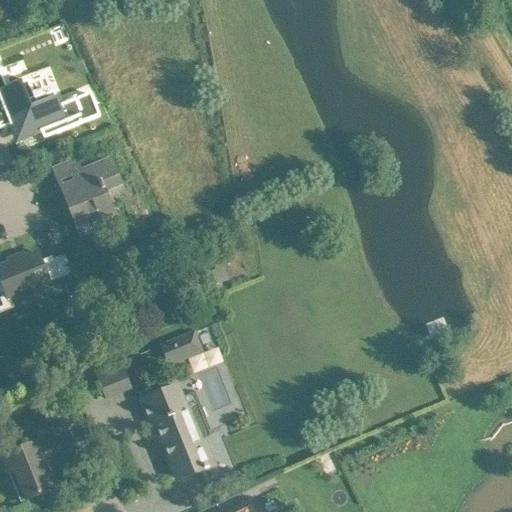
[(0,72),(0,129),(10,126),(10,127),(11,127),(11,125),(18,122),(19,124),(19,123),(22,129),(21,130),(22,131),(39,124),(42,131),(40,132),(40,134),(41,133),(44,139),(100,117),(95,105),(95,106),(90,95),(75,101),(60,107),(58,103),(54,93),(44,97),(43,92),(33,96),(28,82),(17,86),(17,85),(7,89),(0,72)]
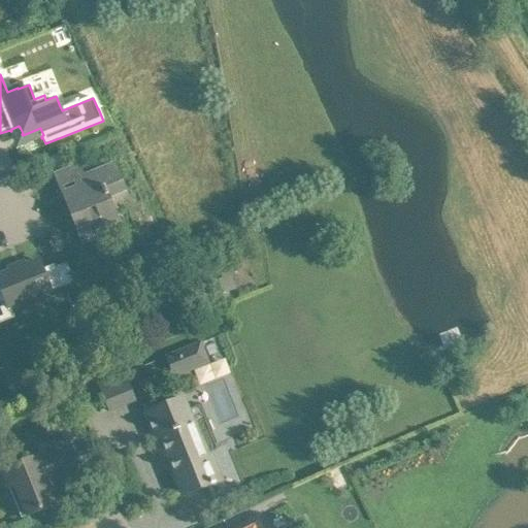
[(113,166),(93,173),(73,182),(79,197),(67,202),(85,243),(97,238),(96,233),(118,225),(106,197),(123,190),(113,166)]
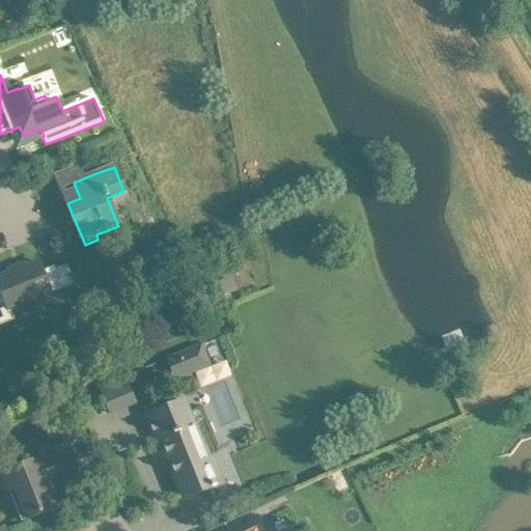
[(43,272),(39,262),(0,278),(0,303),(4,302),(7,310),(62,288),(54,267),(43,272)]
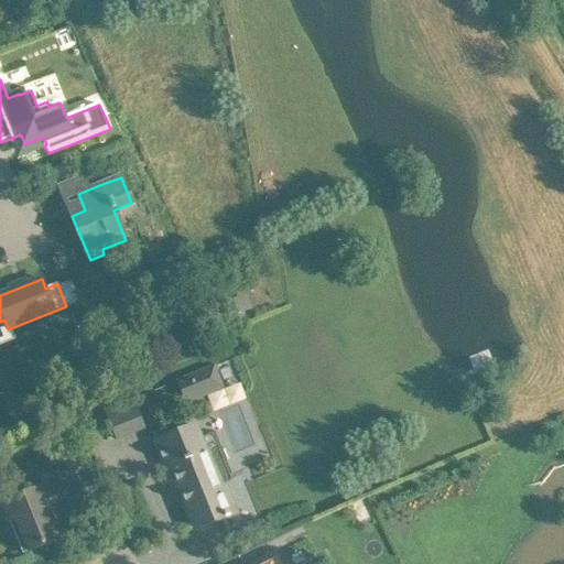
[(228,316),(250,307),(245,292),(223,301),(228,316)]
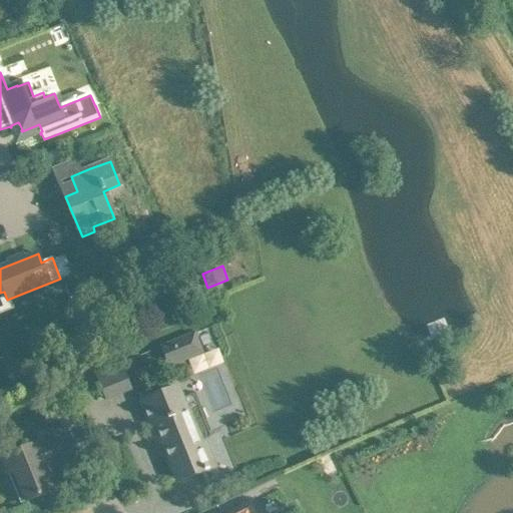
[(160,346),(170,368),(204,353),(195,332),(160,346)]
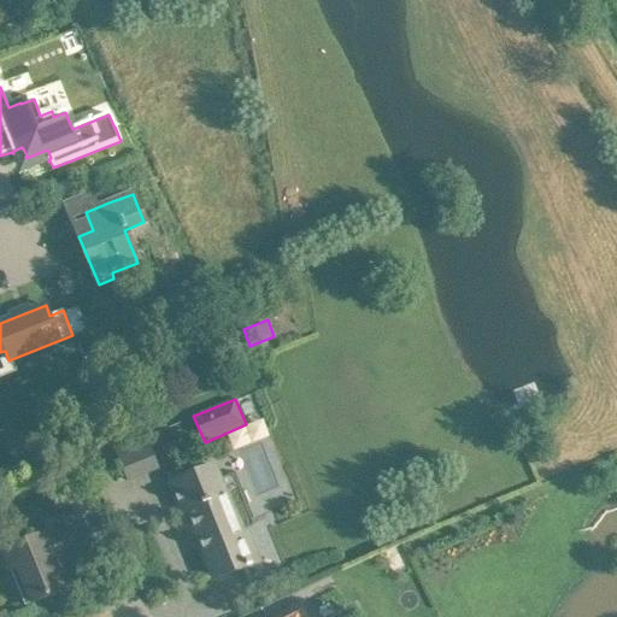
[(19,444),(5,450),(10,462),(24,457),(19,444)]
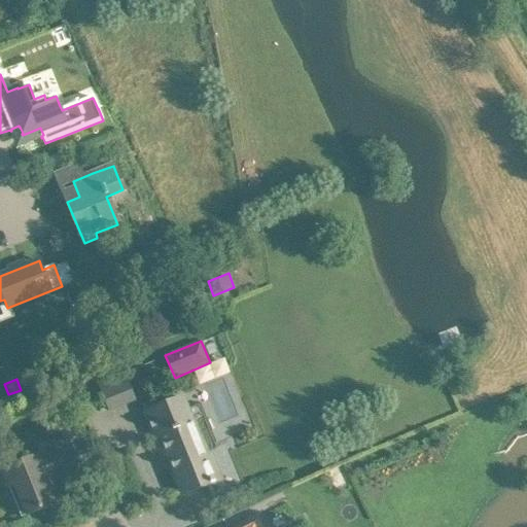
[(93,395),(100,421),(137,410),(129,385),(93,395)]
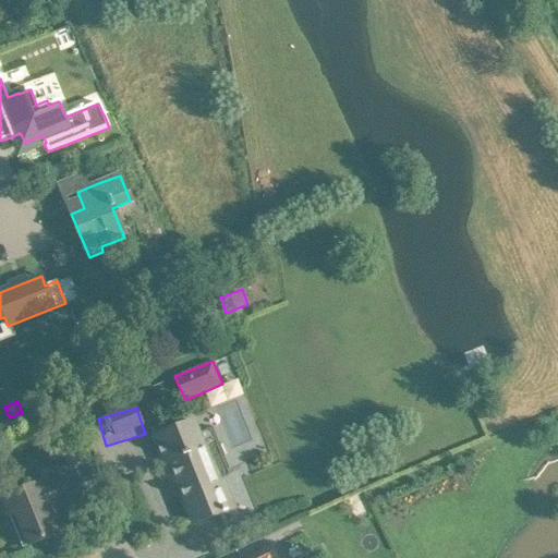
[(194,422),(174,429),(154,438),(167,469),(171,468),(193,522),(215,513),(216,517),(228,511),(227,511),(233,508),(223,485),(219,486),(194,422)]
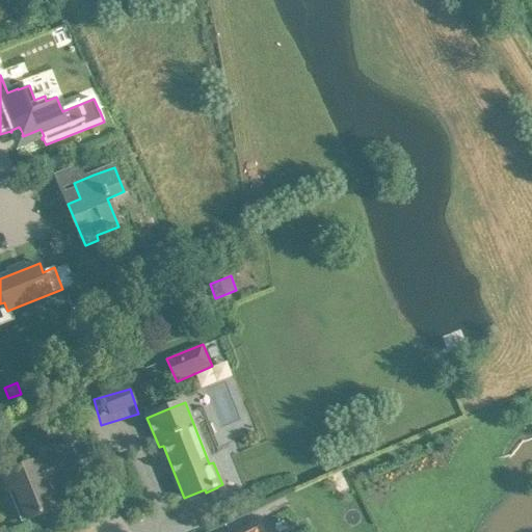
[(15,489),(20,501),(27,521),(60,507),(51,484),(65,478),(67,479),(83,472),(70,437),(37,450),(41,459),(2,476),(9,493),(15,489)]
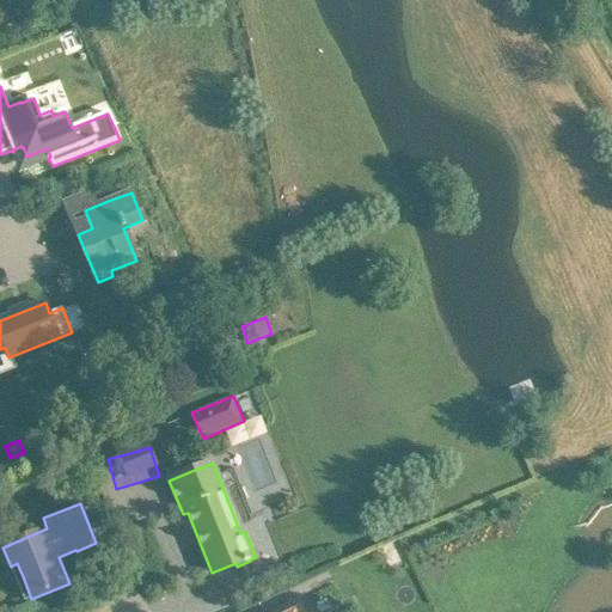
[(304,611),(298,599),(270,611),(304,611)]
